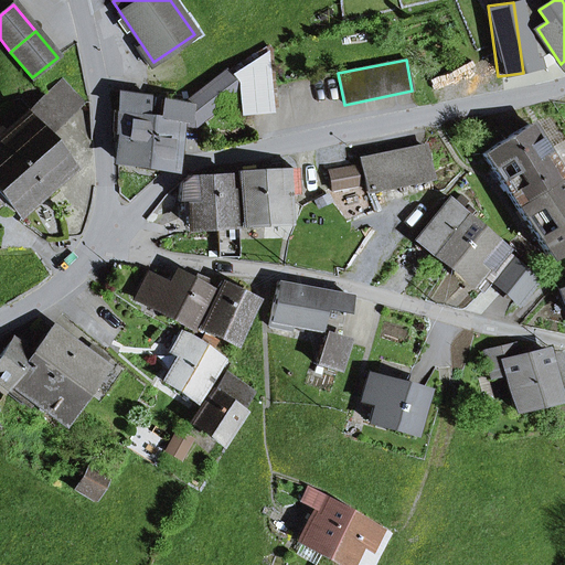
[(276,61),(240,62),(242,115),(278,114),(276,61)]
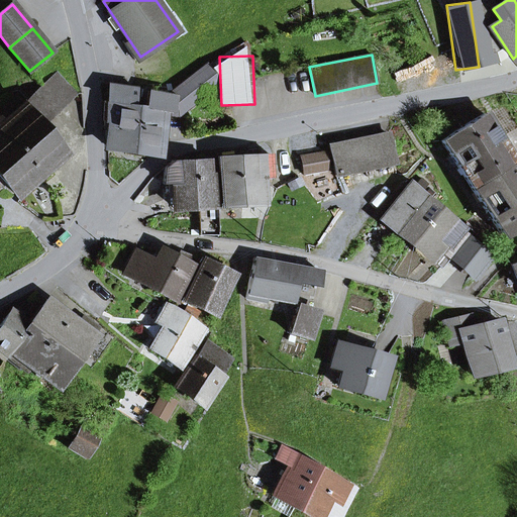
[(148,92),(145,108),(138,107),(131,150),(157,154),(163,112),(177,114),(217,83),(206,68),(171,95),(148,92)]
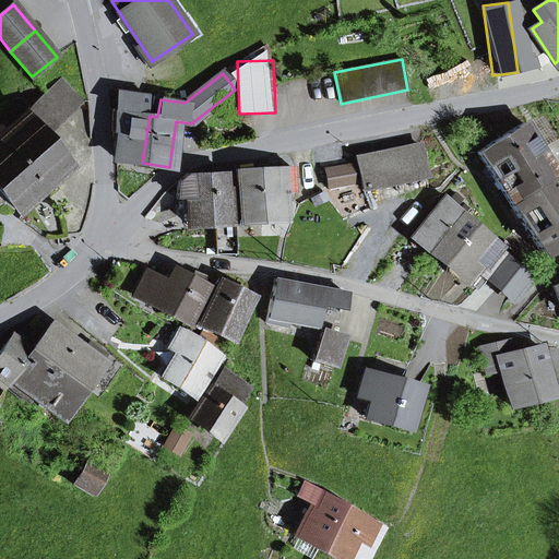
[(19,119),(30,131),(35,126),(43,134),(79,103),(61,82),(19,119)]
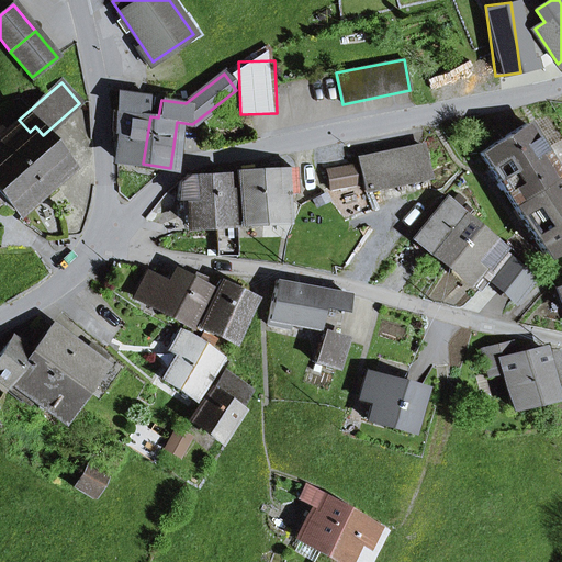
[(119,133),(116,159),(143,164),(150,116),(145,115),(147,98),(122,93),(120,112),(114,111),(113,132),(119,133)]
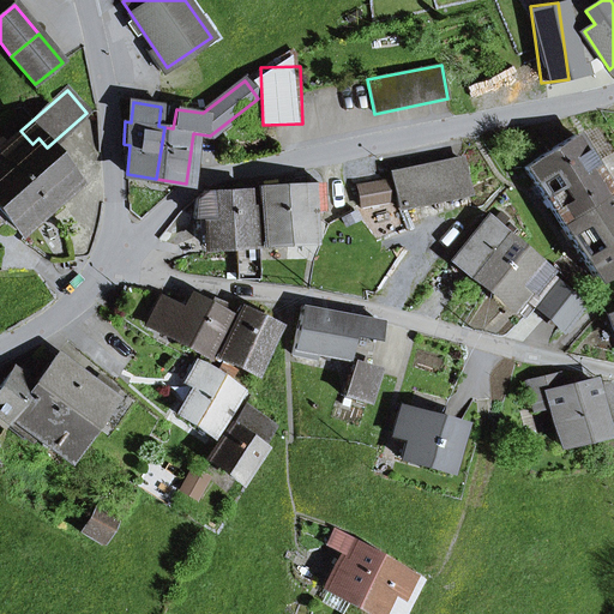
[(552,211),(559,223),(613,187),(613,163),(599,173),(589,157),(611,143),(597,122),(524,168),(533,180),(552,211)]
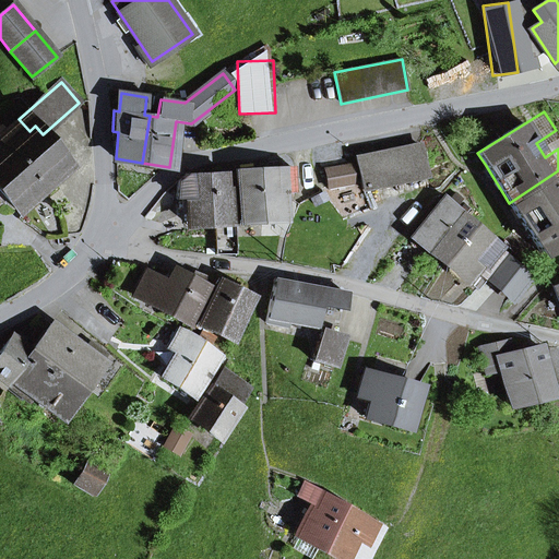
[(62,153),(55,159),(37,140),(30,131),(19,119),(4,132),(0,127),(0,190),(18,211),(72,164),(62,153)]
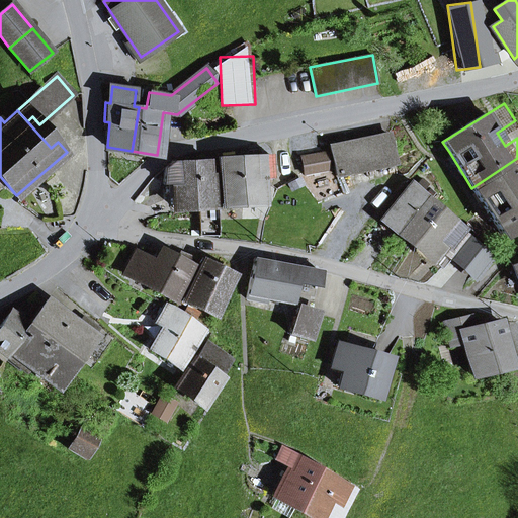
[(34,130),(39,124),(32,116),(27,121),(34,130)]
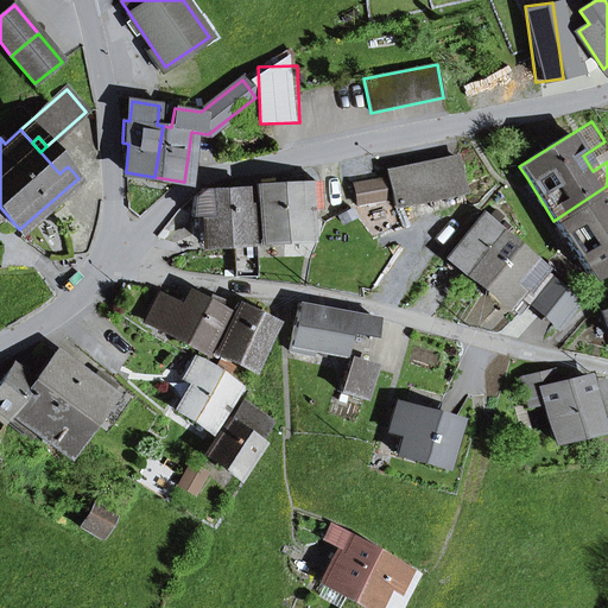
[(593,171),(607,162),(607,147),(605,141),(583,156),(593,171)]
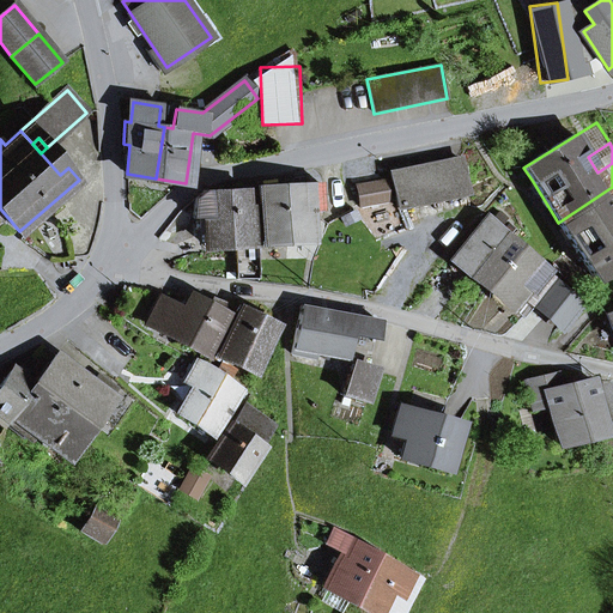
[(390,174),(398,208),(467,194),(460,159),(390,174)]
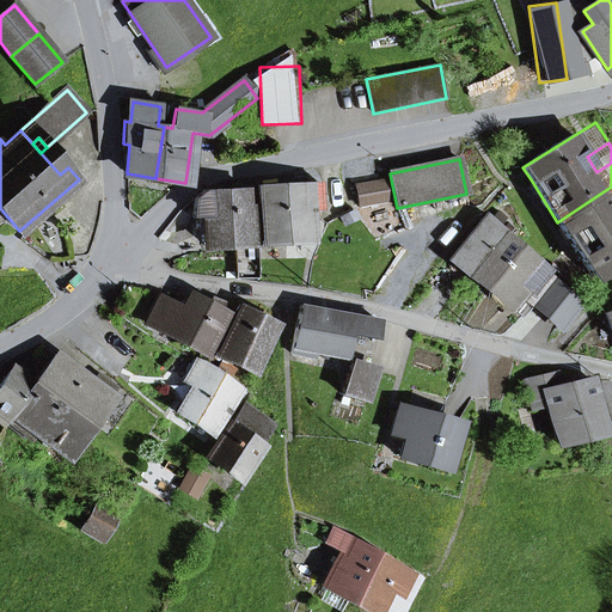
[(356,187),(359,206),(389,200),(385,181),(356,187)]
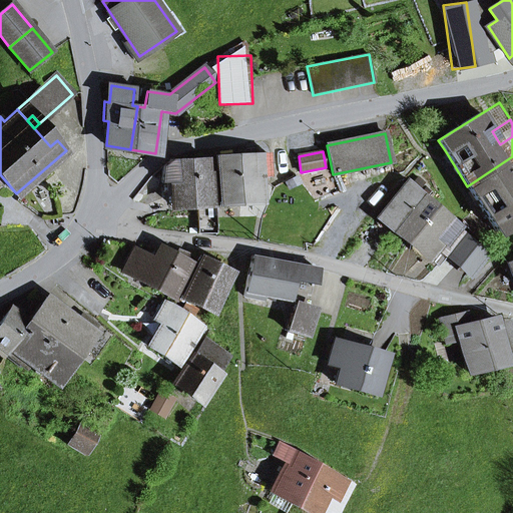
[(268,176),(268,154),(214,157),(216,202),(260,200),(259,176),(268,176)]
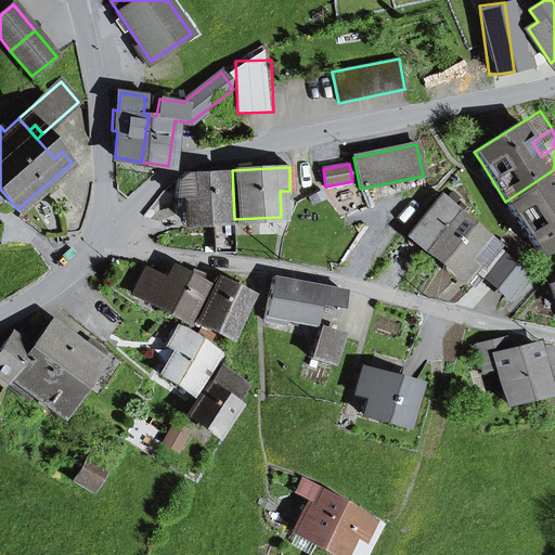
[(537,252),(554,240),(554,169),(505,202),(537,252)]
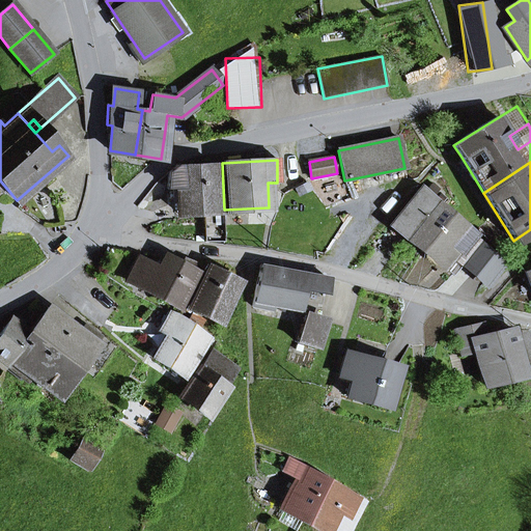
[(178,213),(223,212),(224,210),(222,163),(176,166),(168,173),(167,189),(177,188),(178,213)]
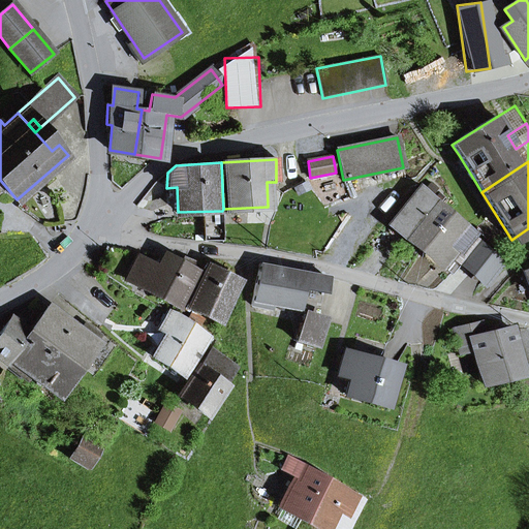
[(422,188),(392,223),(419,247),(449,213),(422,188)]
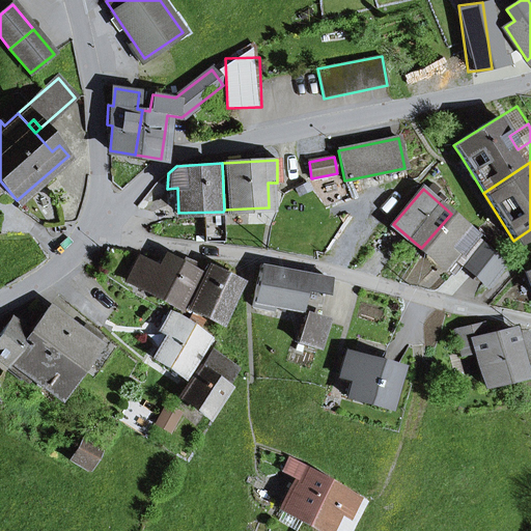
[(462,262),(460,261),(479,241),(475,238),(477,235),(451,214),(421,248),(451,274),(462,262)]
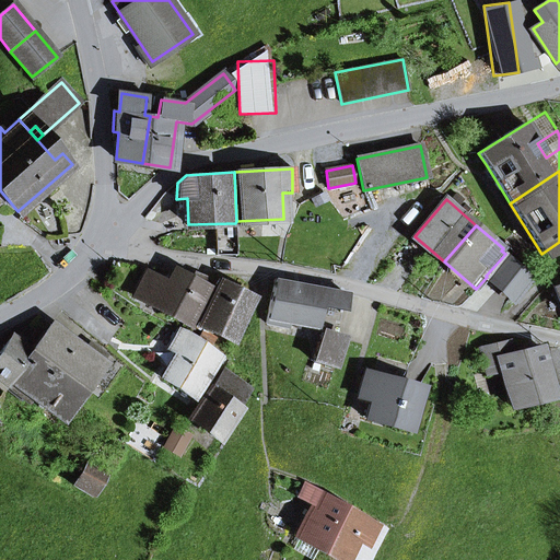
[(500,289),(520,267),(505,254),(486,276),(487,277),(500,289)]
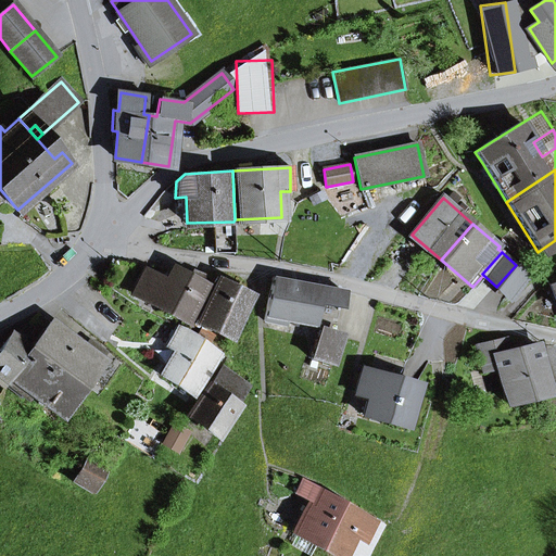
[(512,300),(531,277),(516,265),(496,287),(512,300)]
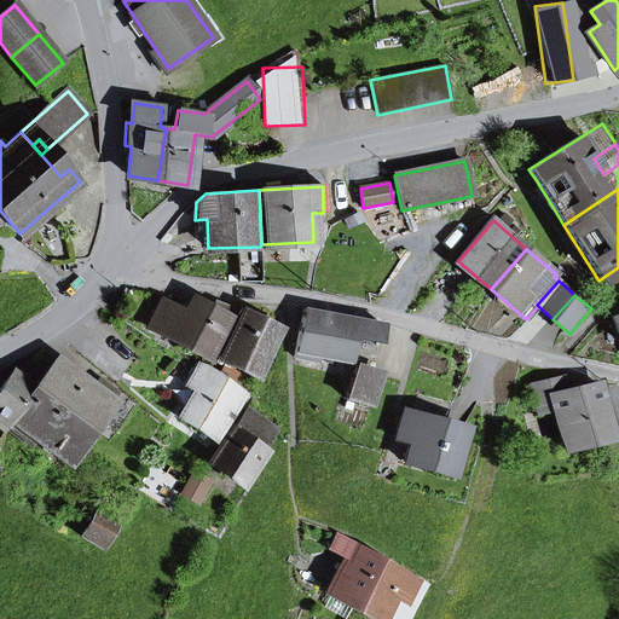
[(217,302),(213,310),(194,299),(185,314),(162,302),(150,325),(214,359),(235,322),(224,316),(229,308),(217,302)]
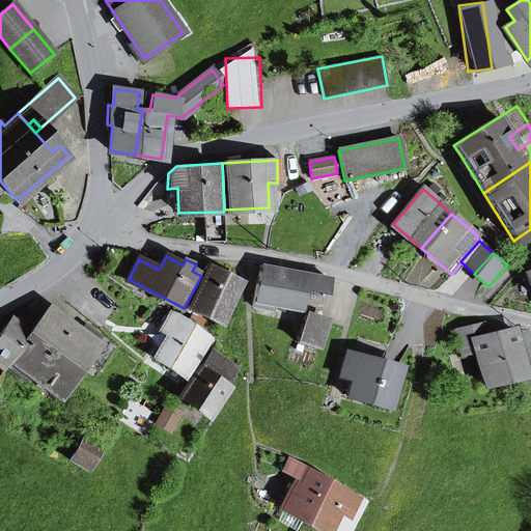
[(301,289),(325,296),(329,279),(261,264),(252,307),(272,311),(274,303),(297,308),(301,289)]
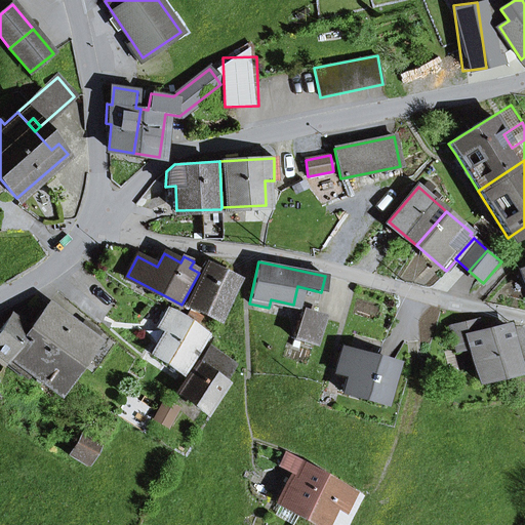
[(205,263),(186,303),(216,317),(236,277),(205,263)]
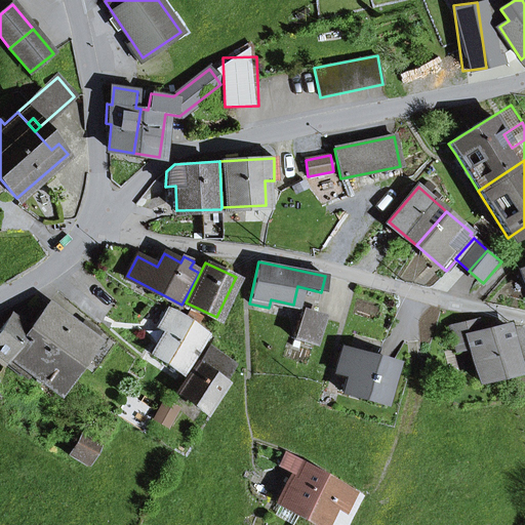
[(78,364),(95,341),(48,305),(41,313),(35,309),(28,318),(34,323),(30,327),(78,364)]
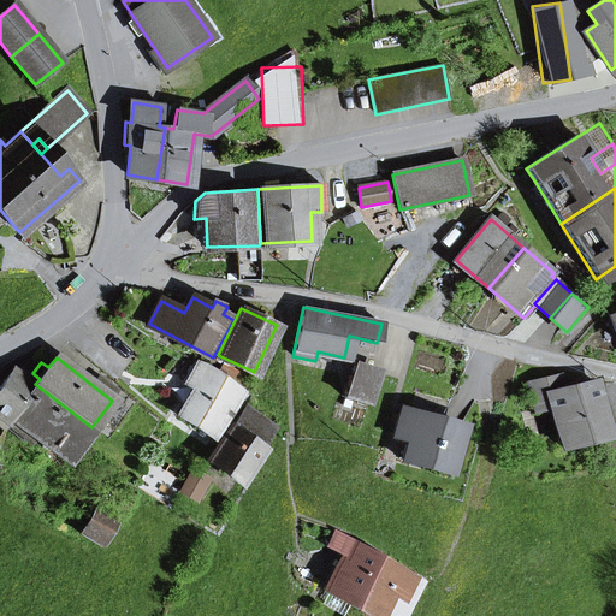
[(247,392),(209,367),(197,361),(183,381),(195,389),(177,415),(212,439),(226,419),(220,415),(225,409),(232,414),(247,392)]
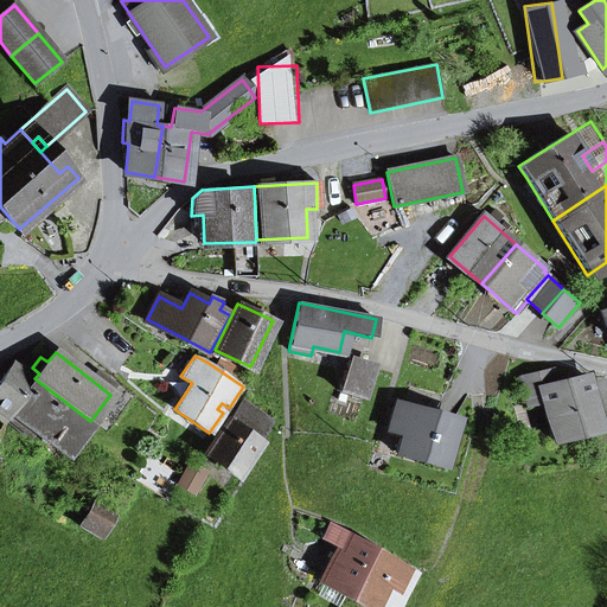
[(216,366),(228,374),(232,368),(219,359),(216,366)]
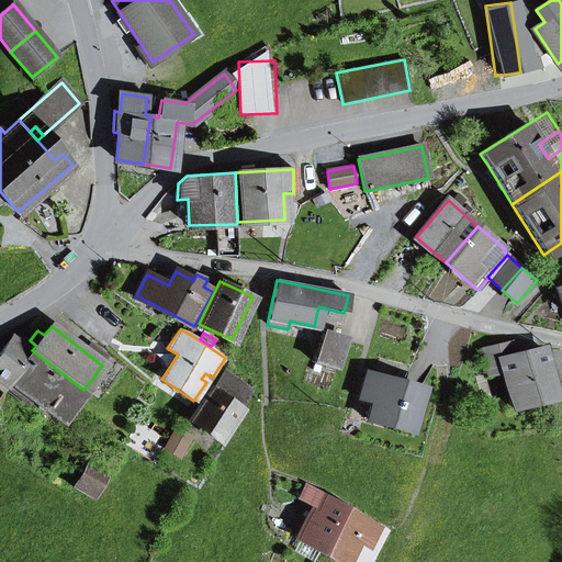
[(324,335),(315,363),(336,370),(345,341),(324,335)]
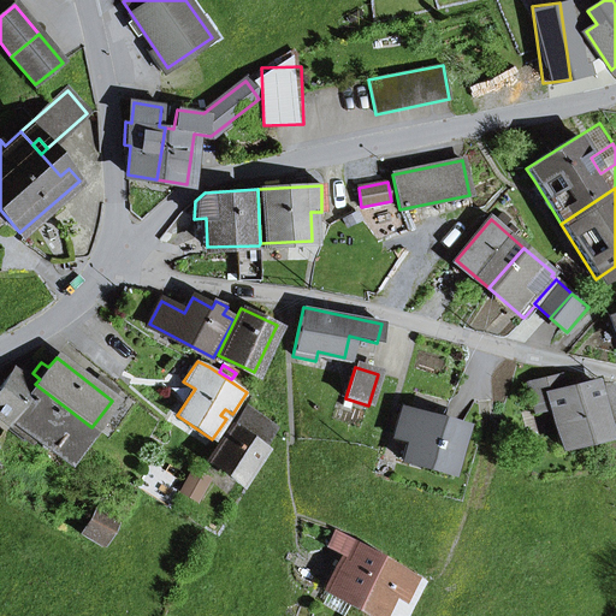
[(12,373),(0,388),(0,419),(7,425),(35,390),(33,389),(25,383),(12,373)]
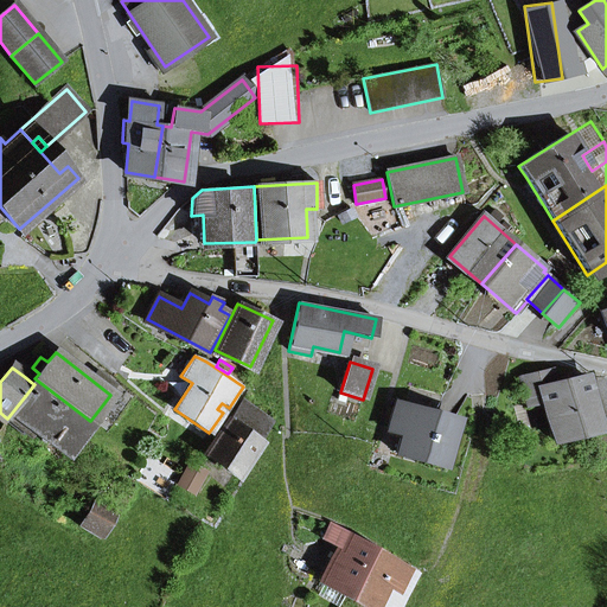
[(34,378),(39,374),(32,368),(25,377),(32,383),(34,378)]
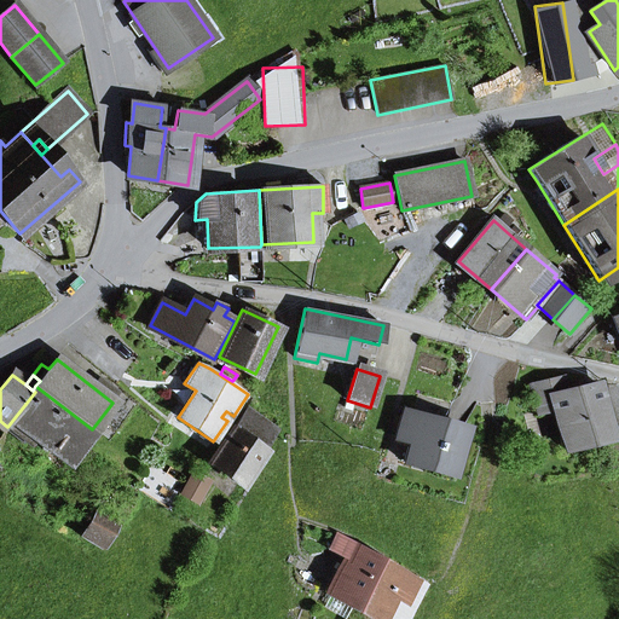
[(565,449),(618,433),(618,416),(612,388),(600,392),(597,385),(565,393),(562,380),(531,388),(537,411),(553,408),(565,449)]
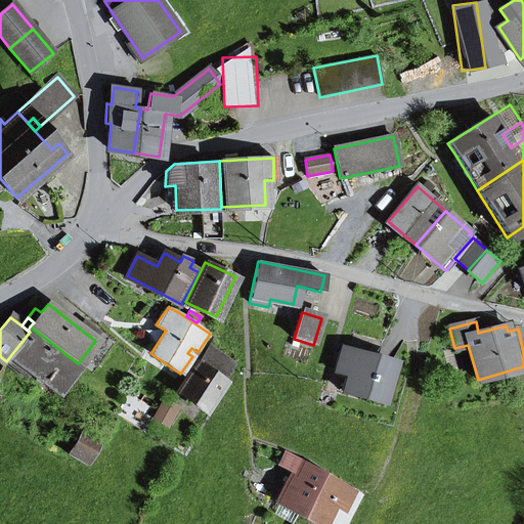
[(27,367),(57,391),(78,363),(30,326),(28,331),(30,332),(6,361),(4,363),(20,376),(27,367)]
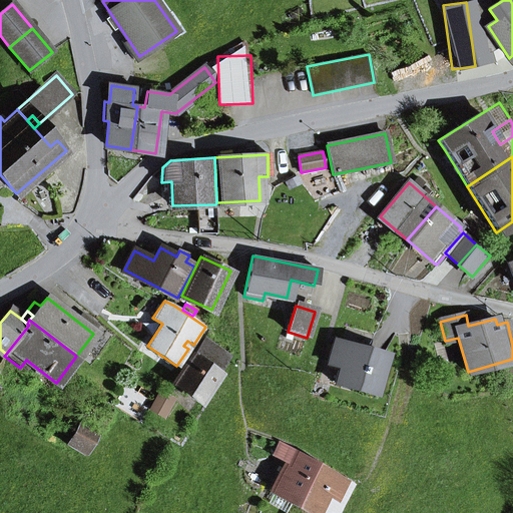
[(173,384),(200,403),(221,373),(219,372),(229,358),(205,340),(173,384)]
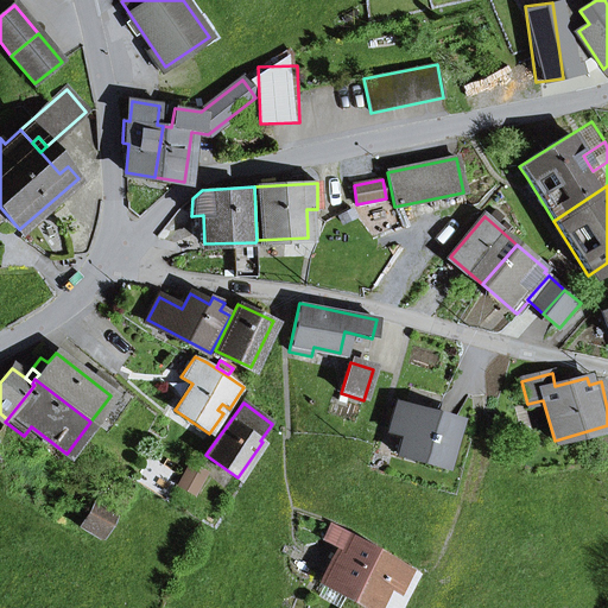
[(403,434),(397,455),(443,468),(456,422),(396,405),(392,417),(393,418),(406,422),(403,434)]
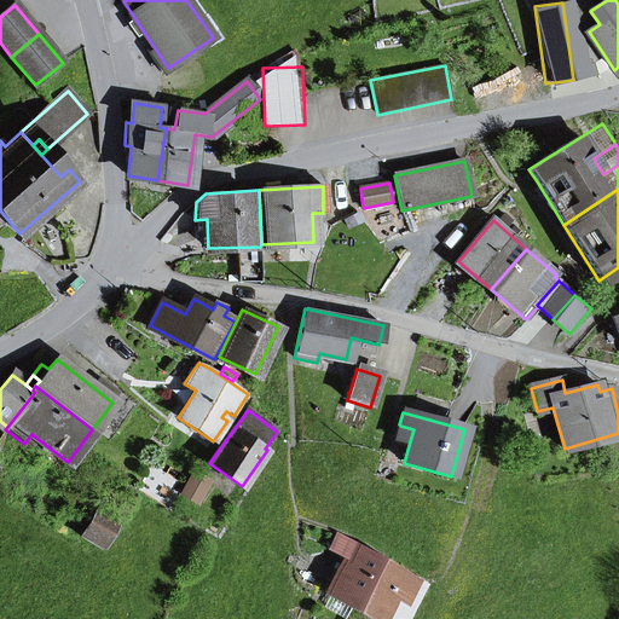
[(397,438),(410,441),(414,429),(400,426),(397,438)]
